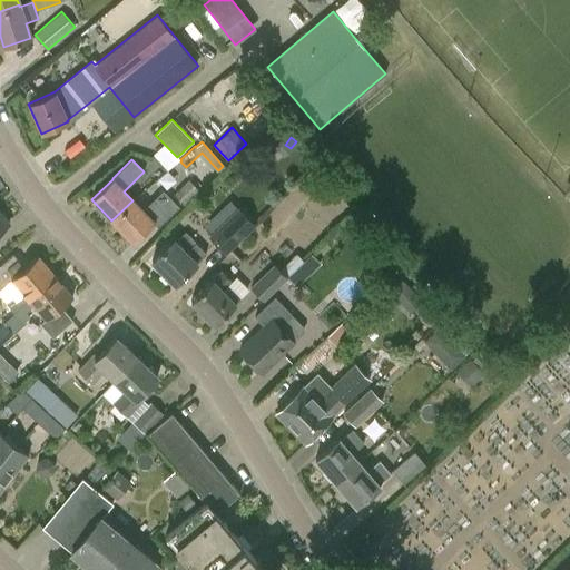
[(185,206),(199,190),(188,180),(174,195),(185,206)]
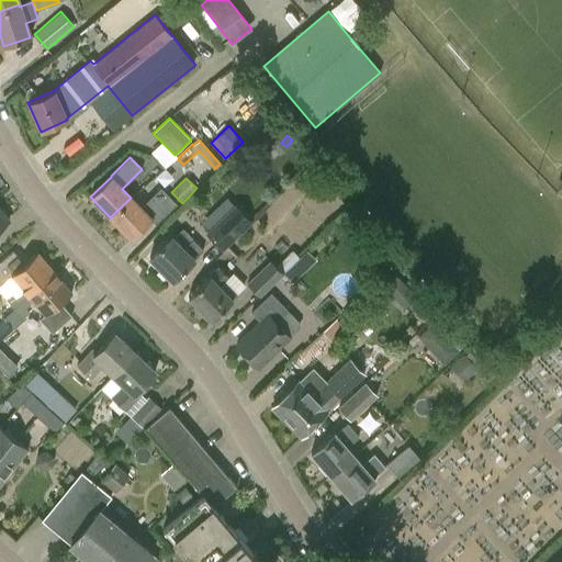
[(131,198),(110,217),(132,239),(150,221),(155,225),(177,203),(160,187),(141,208),(131,198)]
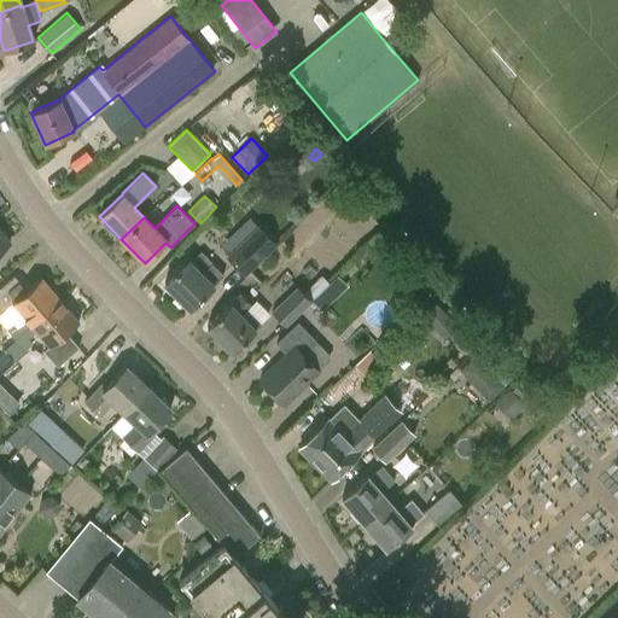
[(245,275),(278,243),(258,223),(258,225),(249,216),(222,244),(229,251),(226,256),(245,275)]
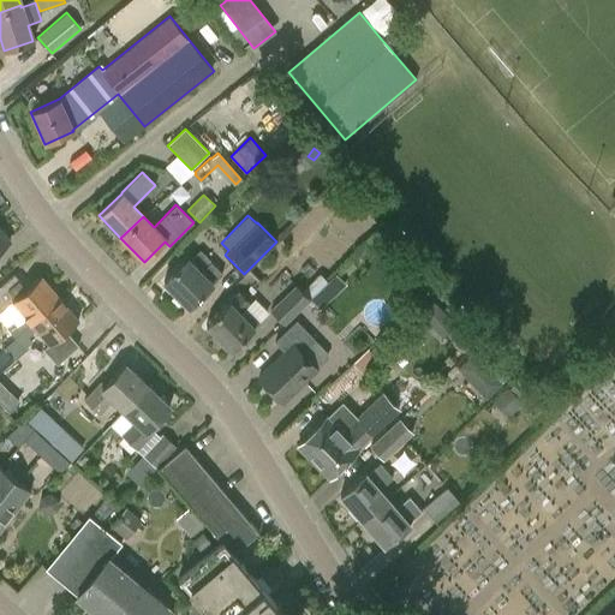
[(0,248),(10,239),(0,227),(0,248)]
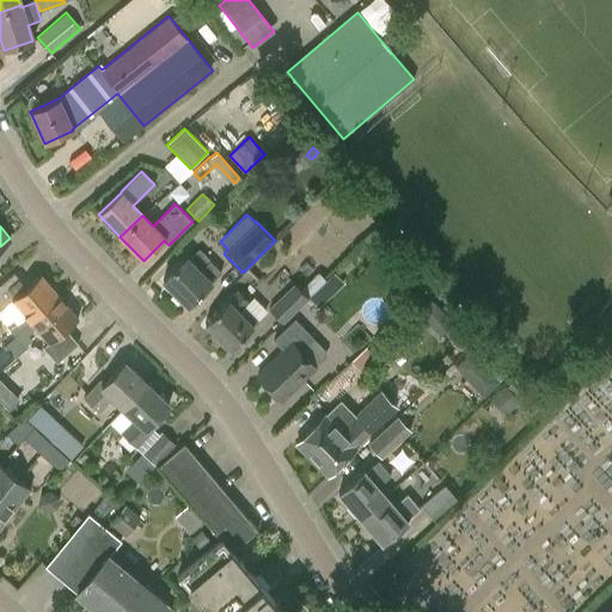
[(200,249),(188,258),(187,257),(163,281),(173,292),(171,294),(179,303),(182,300),(188,306),(212,282),(210,282),(221,271),(200,249)]
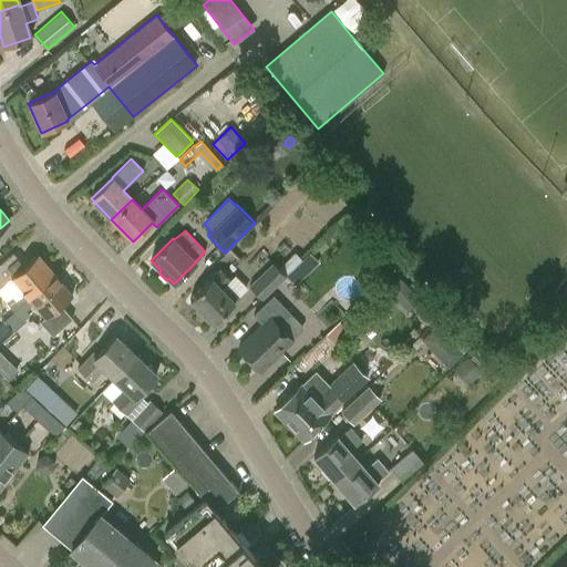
[(298,248),(280,270),(298,284),(315,260),(298,248)]
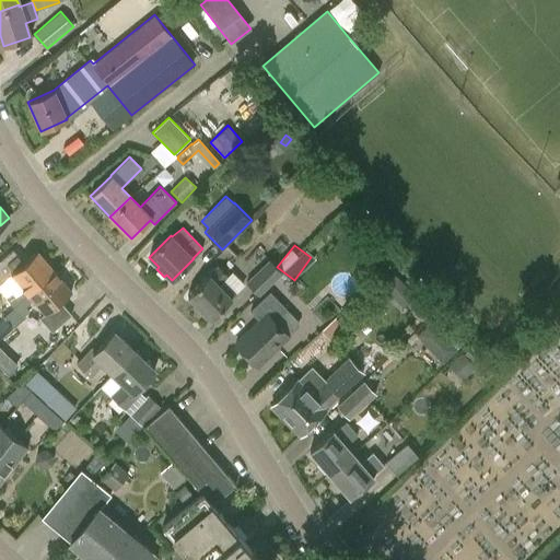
[(37,252),(24,261),(13,249),(0,259),(0,290),(13,305),(54,271),(37,252)]
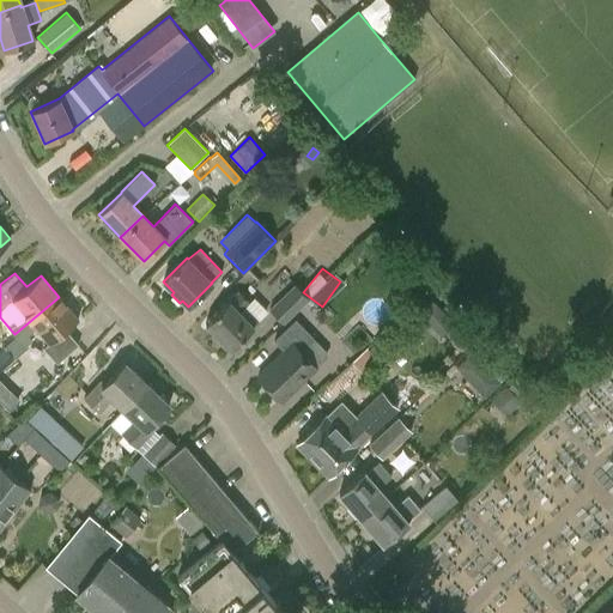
[(309,298),(295,284),(269,310),(285,323),(309,298)]
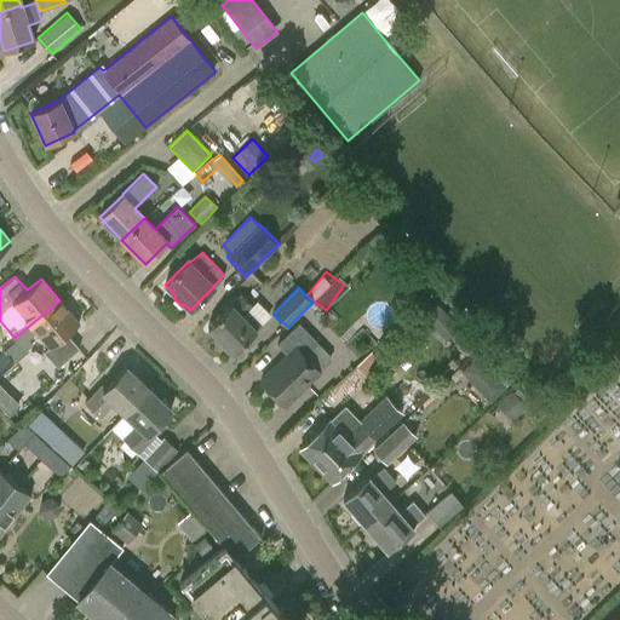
[(242,294),(231,304),(206,328),(219,342),(218,343),(227,352),(229,351),(233,354),(257,329),(256,329),(271,315),(258,300),(252,305),(242,294)]
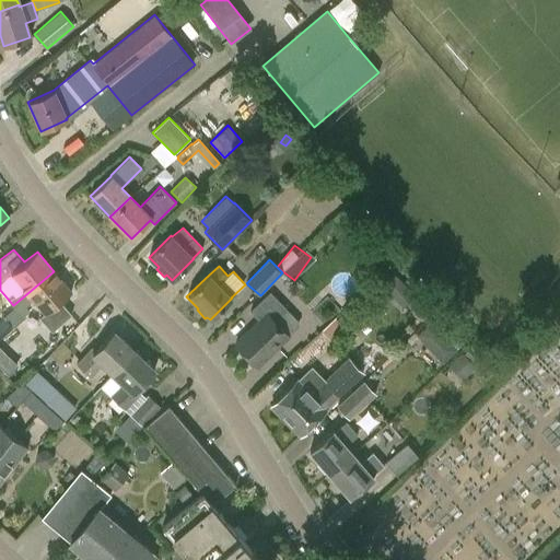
[(71,291),(54,271),(13,305),(22,316),(28,310),(25,306),(32,300),(44,314),(39,317),(53,331),(72,314),(60,301),(71,291)]
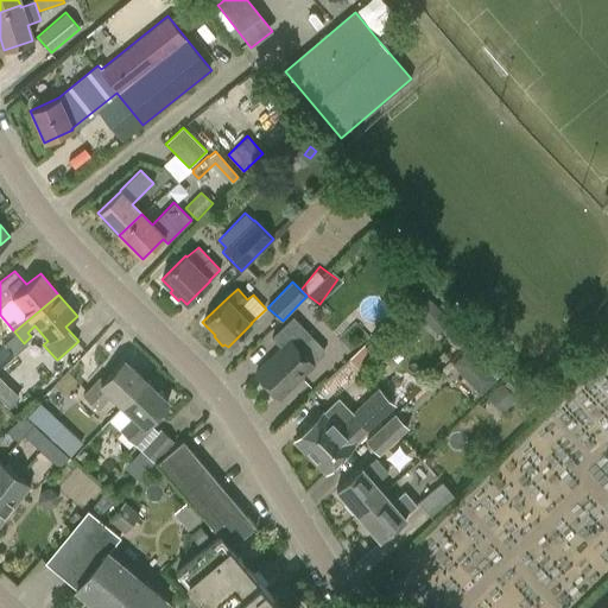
[(271,339),(280,348),(254,374),(277,398),(311,365),(296,348),(309,336),(292,318),(271,339)]
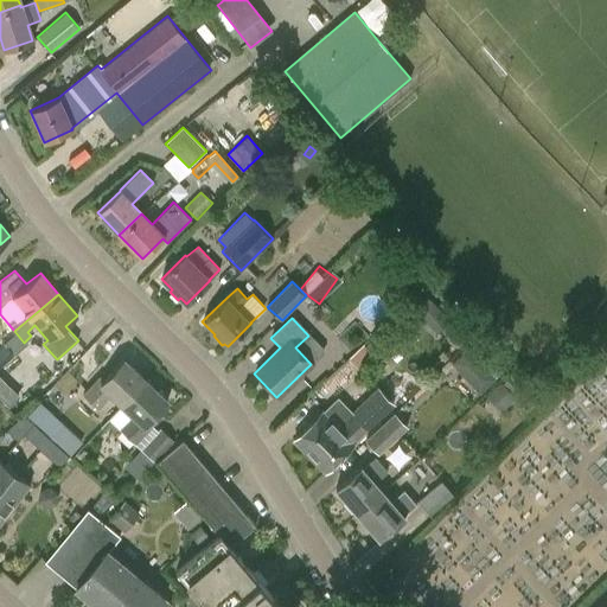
[(4,343),(0,346),(0,368),(14,355),(4,343)]
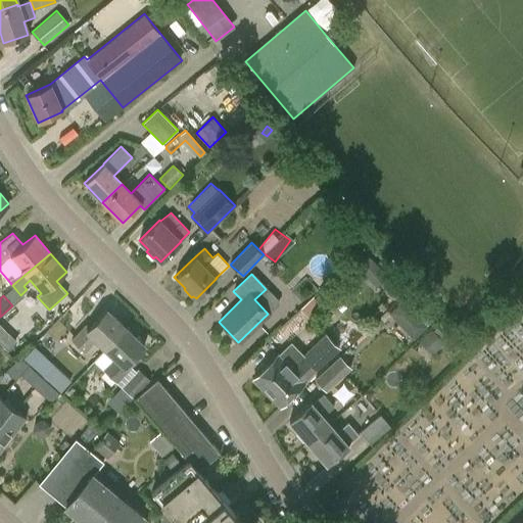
[(313,296),(278,328),(289,340),(323,307),(313,296)]
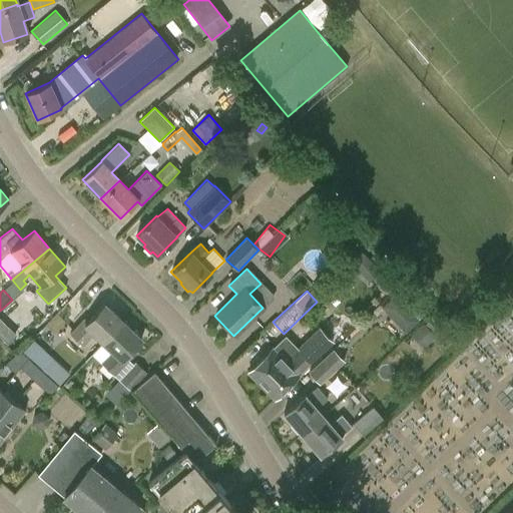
[(380,308),(405,332),(420,317),(394,293),(380,308)]
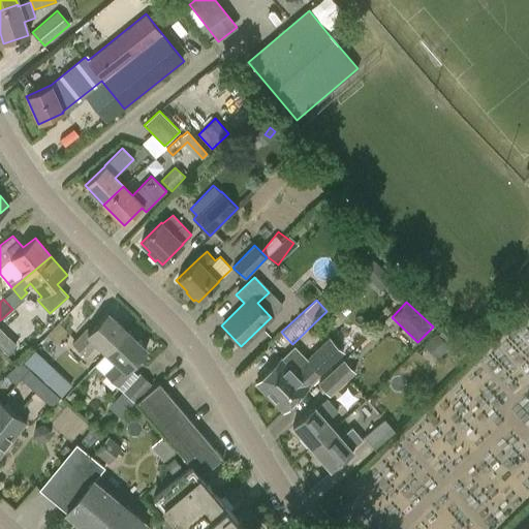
[(107,313),(90,332),(87,330),(72,343),(85,355),(96,345),(105,353),(127,332),(107,313)]
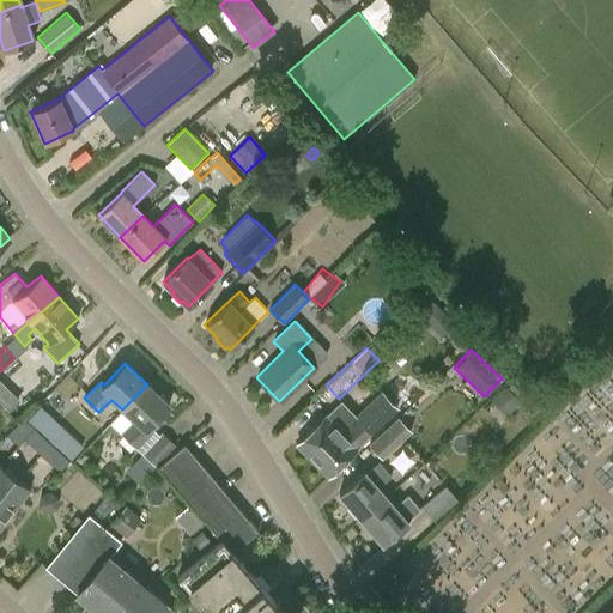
[(444,372),(436,381),(441,386),(449,377),(444,372)]
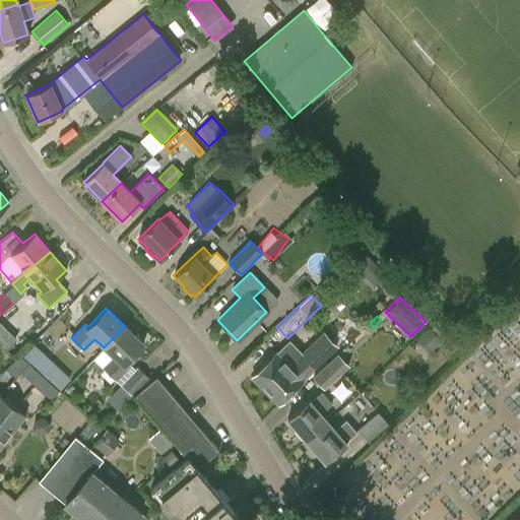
[(104,347),(113,356),(103,368),(116,380),(130,365),(127,362),(143,343),(125,326),(104,347)]
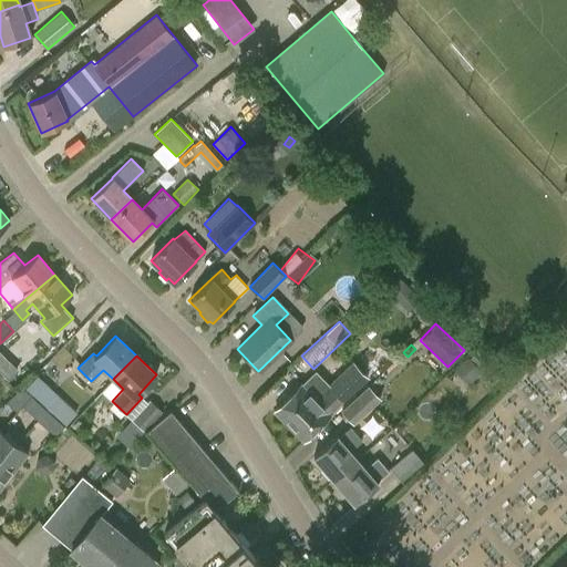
[(316,370),(301,384),(300,384),(274,411),(302,441),(330,414),(369,375),(354,361),(330,384),(316,370)]
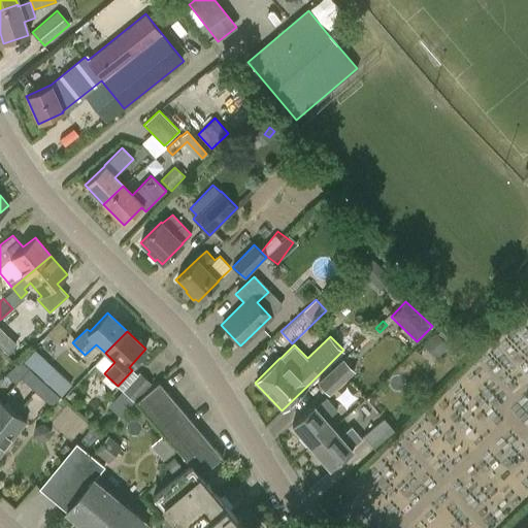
[(36,347),(23,360),(33,371),(46,358),(36,347)]
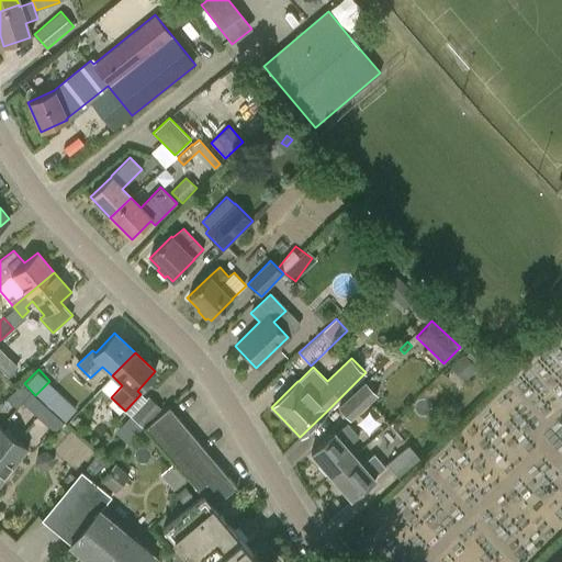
[(64,423),(21,382),(18,388),(7,398),(17,407),(22,401),(55,431),(64,423)]
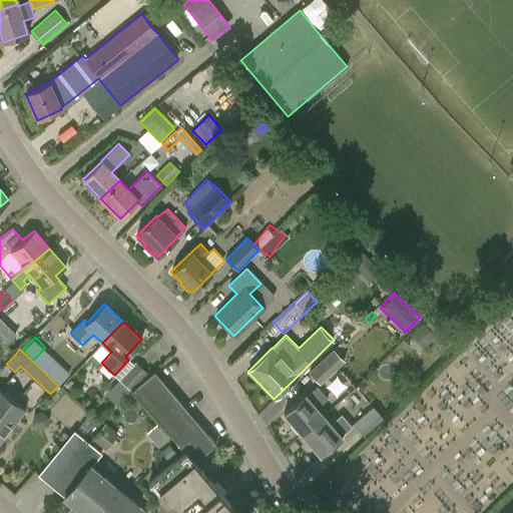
[(334,349),(309,372),(320,384),(345,360),(334,349)]
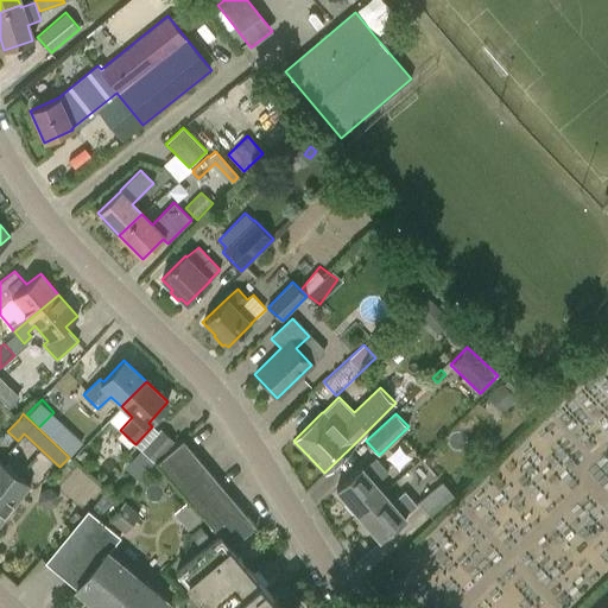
[(163,429),(143,450),(154,462),(176,439),(163,429)]
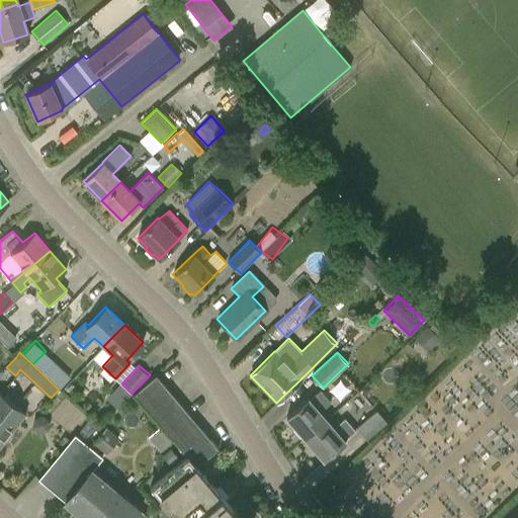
[(216,489),(197,466),(219,449),(156,375),(133,395),(185,457),(148,489),(172,517),(239,517),(232,509),(232,508),(224,499),(216,489)]
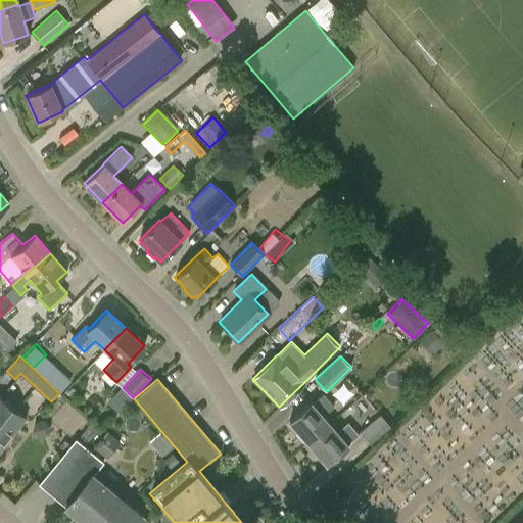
[(324,394),(312,405),(311,402),(288,422),(307,443),(329,424),(322,415),(333,406),(324,394)]
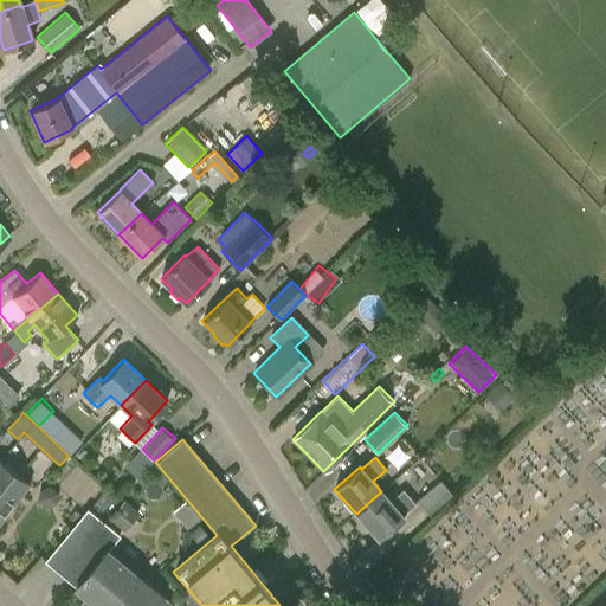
[(0,521),(28,484),(0,462),(0,521)]
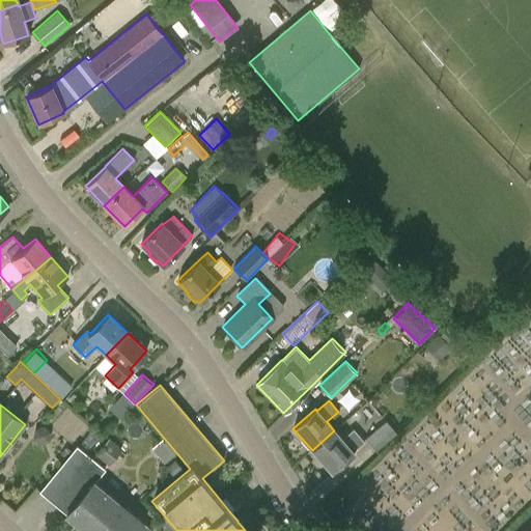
[(386,420),(365,438),(375,450),(396,431),(386,420)]
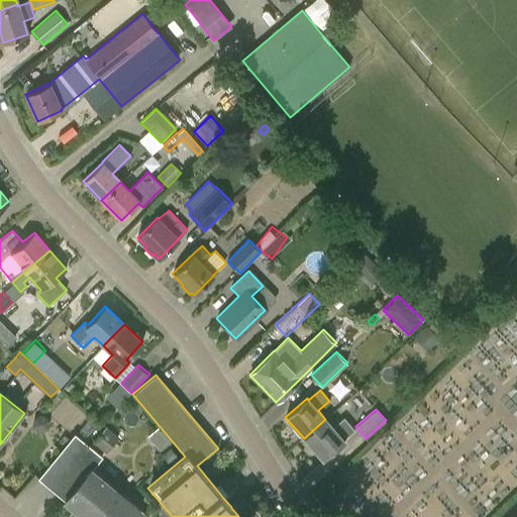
[(333,428),(325,419),(304,438),(322,459),(344,441),(342,439),(353,429),(344,418),(333,428)]
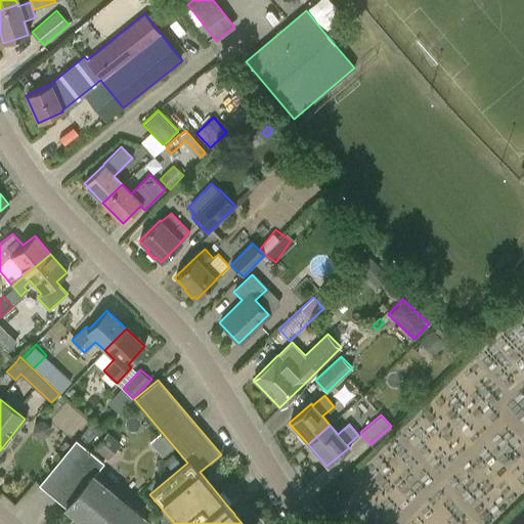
[(94,448),(107,460),(121,443),(107,432),(94,448)]
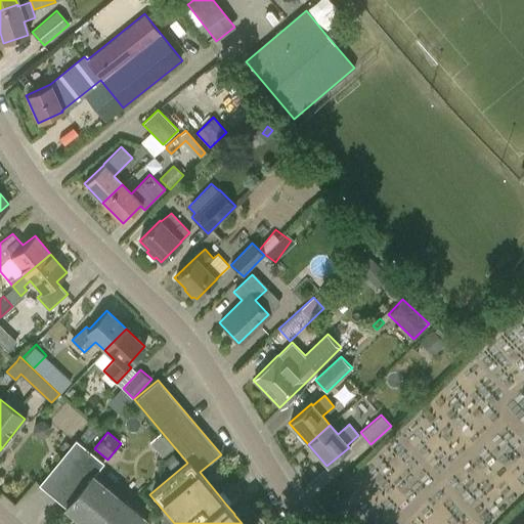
[(110,519),(124,501),(93,476),(103,463),(75,440),(38,485),(64,507),(64,508),(83,523),(93,523),(103,513),(110,519)]
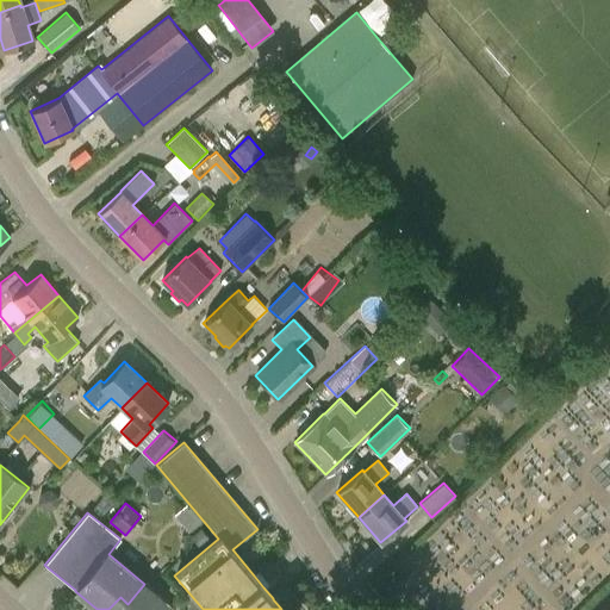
[(191,536),(198,545),(207,539),(200,529),(191,536)]
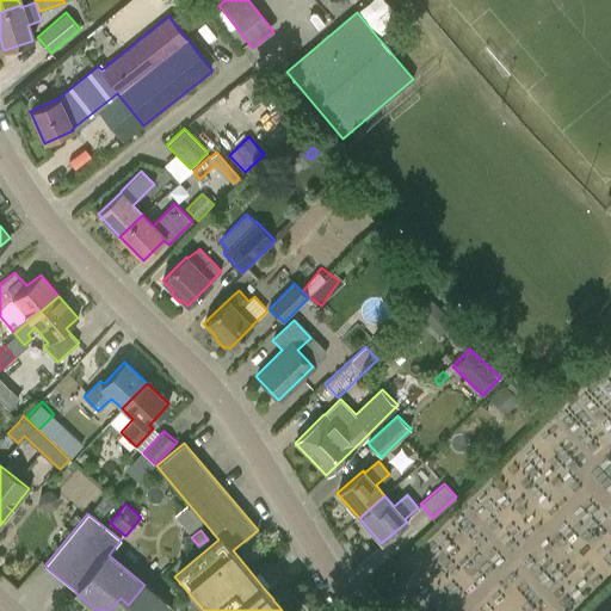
[(121,598),(109,610),(173,610),(174,609),(166,603),(144,585),(128,605),(121,598)]
